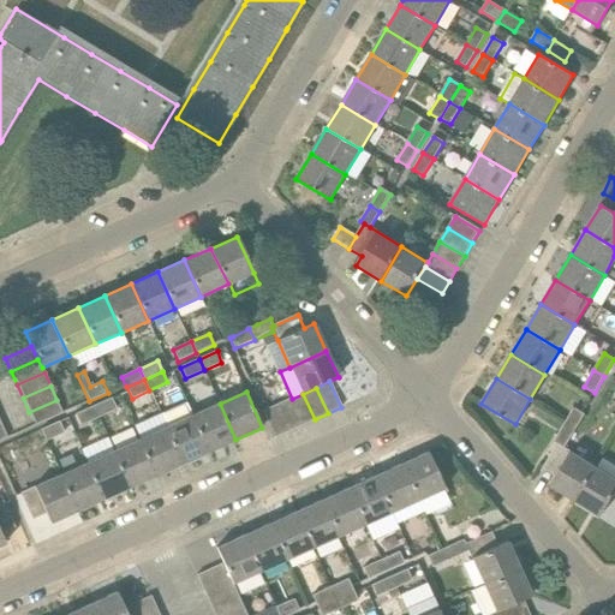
[(302,425),(315,419),(303,394),(292,399),(290,400),(302,425)]
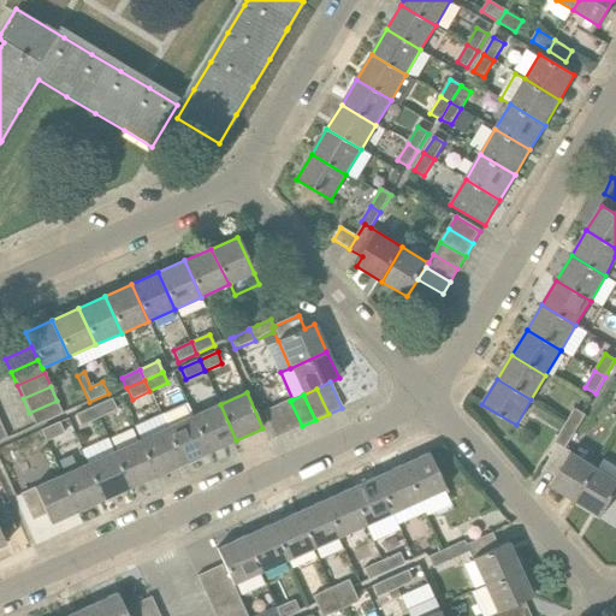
[(99,419),(117,410),(112,400),(94,407),(99,419)]
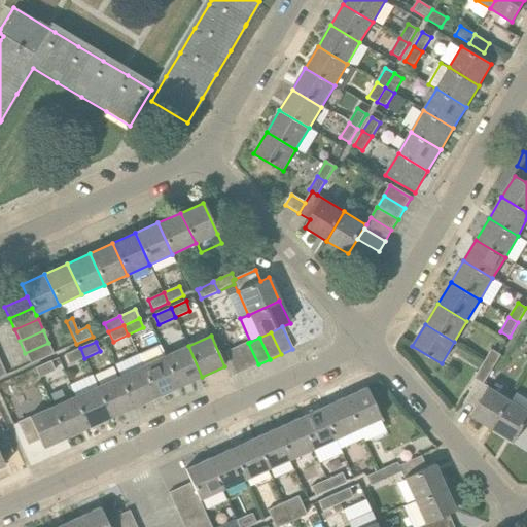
[(25,353),(30,364),(54,354),(48,343),(25,353)]
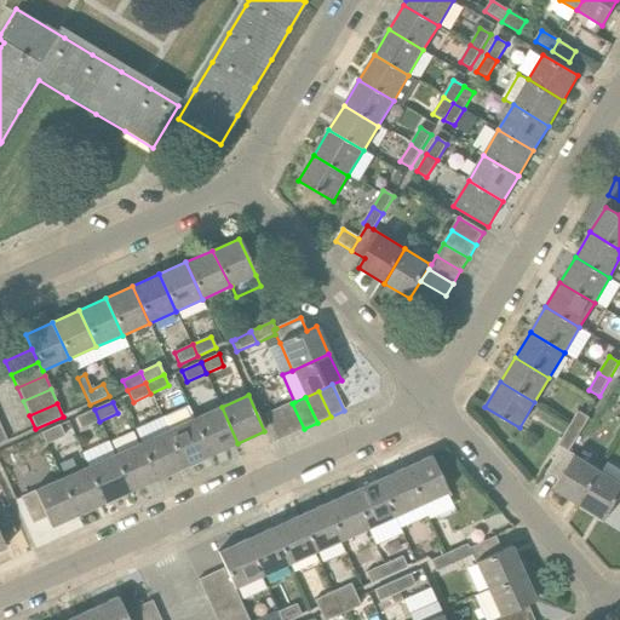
[(290,435),(304,429),(292,403),(279,409),(290,435)]
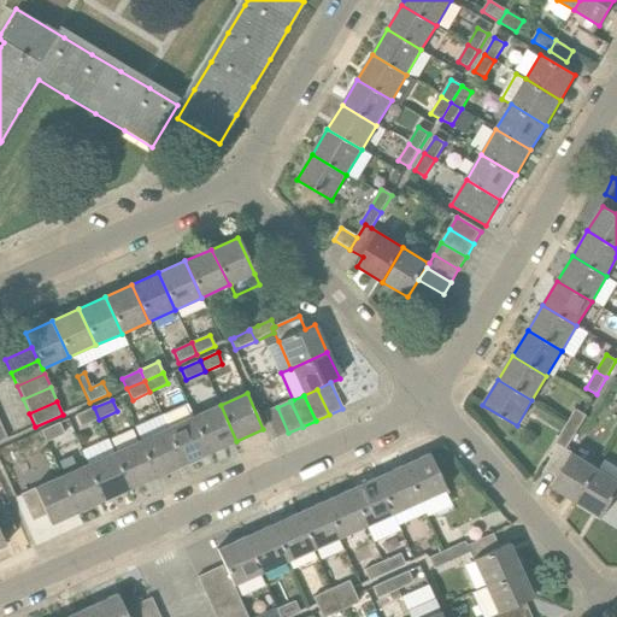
[(210,453),(236,441),(221,405),(194,417),(210,453)]
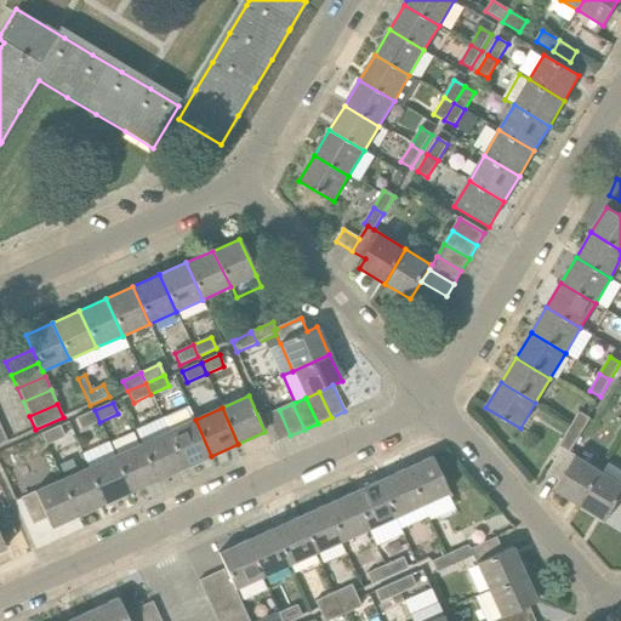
[(81,431),(100,422),(95,410),(77,419),(81,431)]
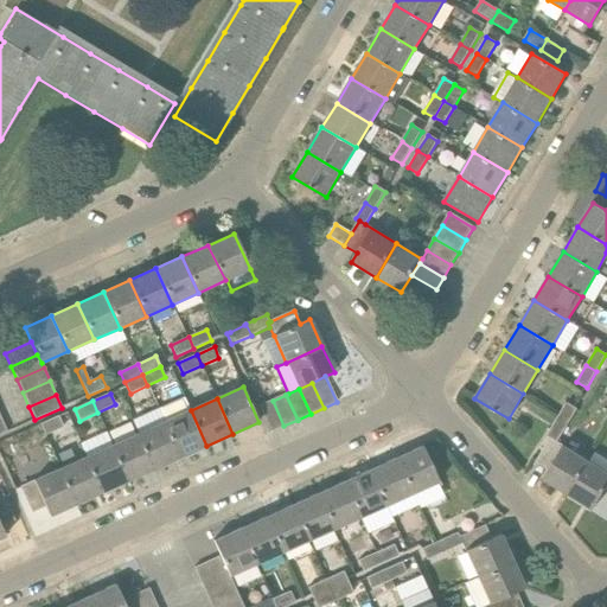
[(270,432),(283,426),(273,401),(260,407),(270,432)]
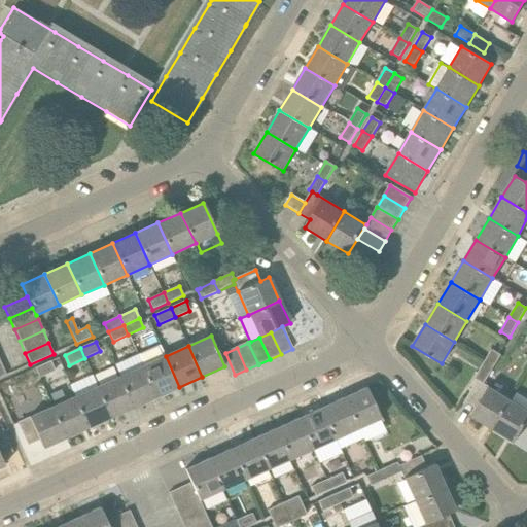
[(501,355),(492,350),(483,364),(492,370),(501,355)]
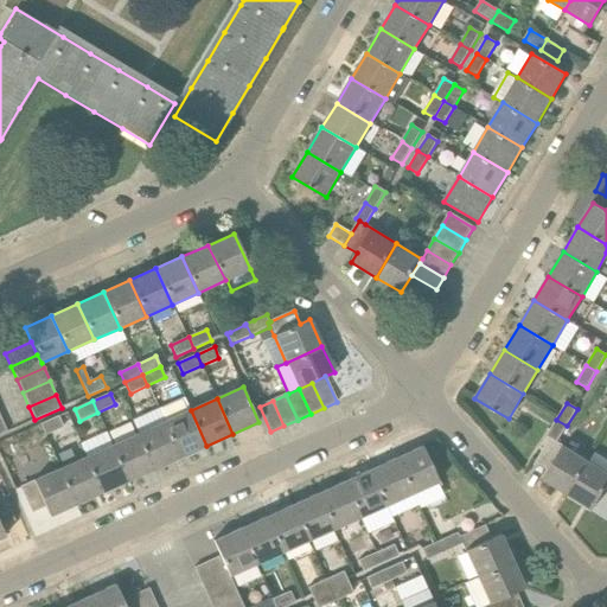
[(180,458),(206,446),(191,410),(165,422),(180,458)]
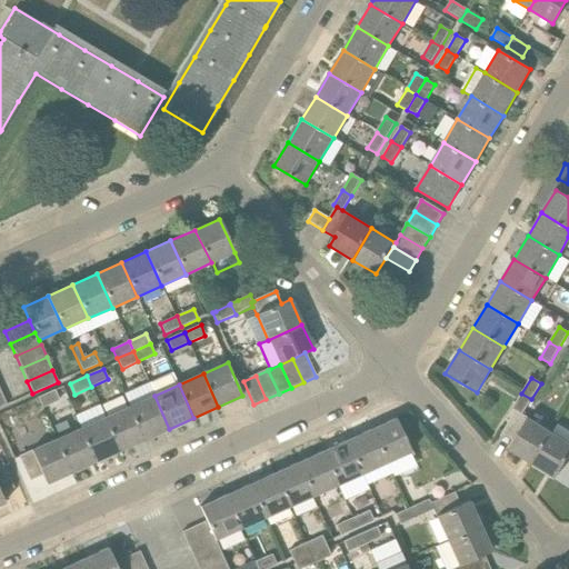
[(42,409),(59,400),(55,390),(38,398),(42,409)]
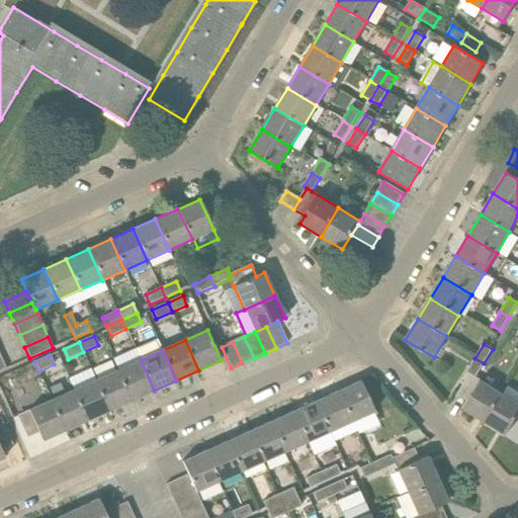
[(484,363),(475,358),(466,372),(469,374),(475,378),(484,363)]
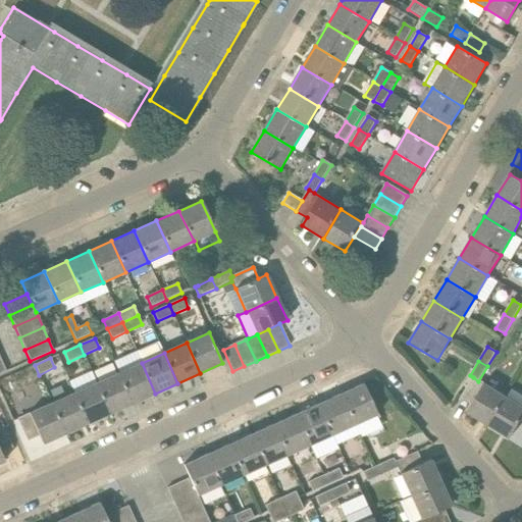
[(133,404),(155,394),(142,363),(119,373),(133,404)]
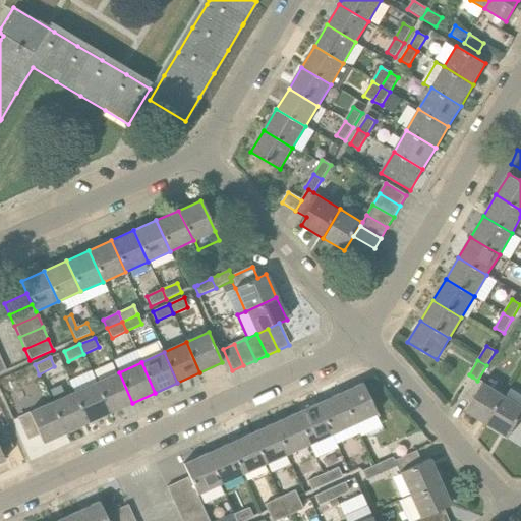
[(110,413),(132,403),(119,372),(97,383),(110,413)]
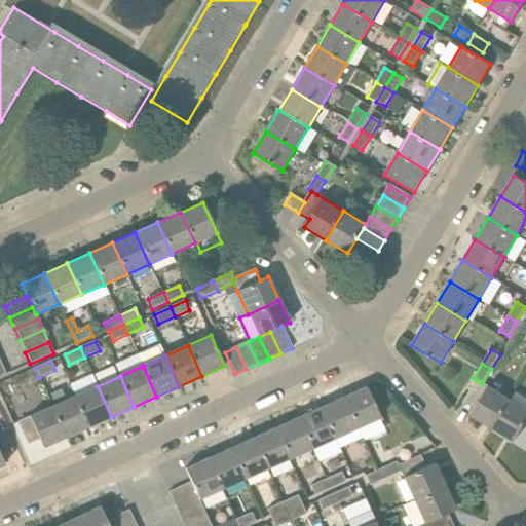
[(510,400),(482,384),(477,380),(464,401),(476,408),(471,415),(492,428),(510,400)]
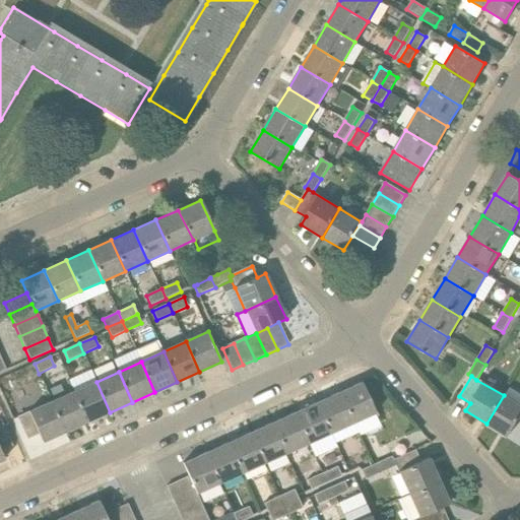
[(87,423),(110,412),(96,382),(73,392),(87,423)]
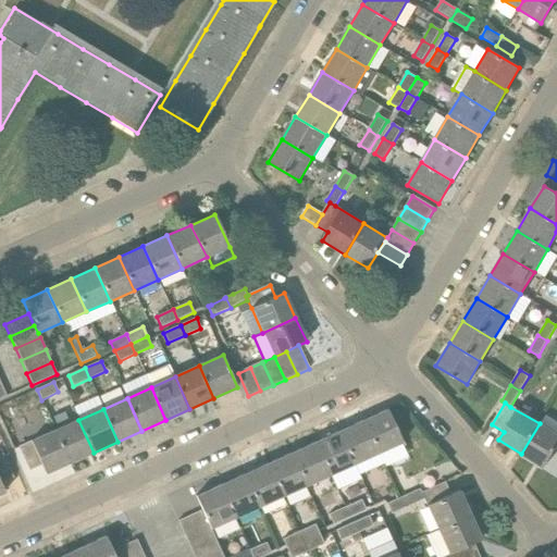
[(379,453),(403,442),(387,409),(363,420),(379,453)]
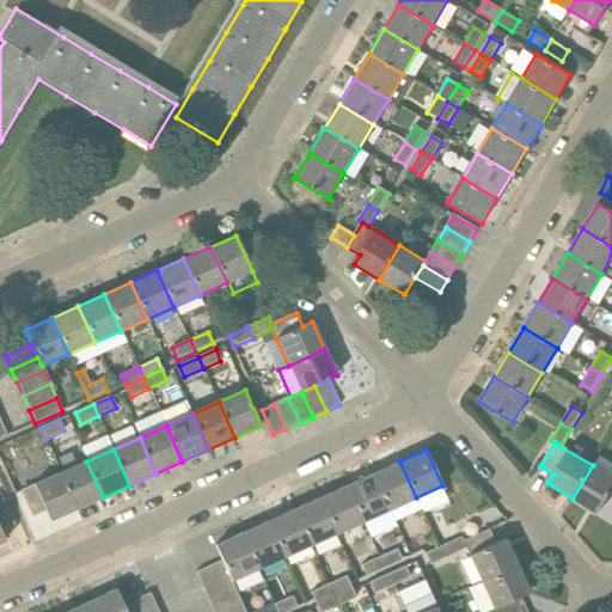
[(77,509),(103,497),(86,461),(60,473),(77,509)]
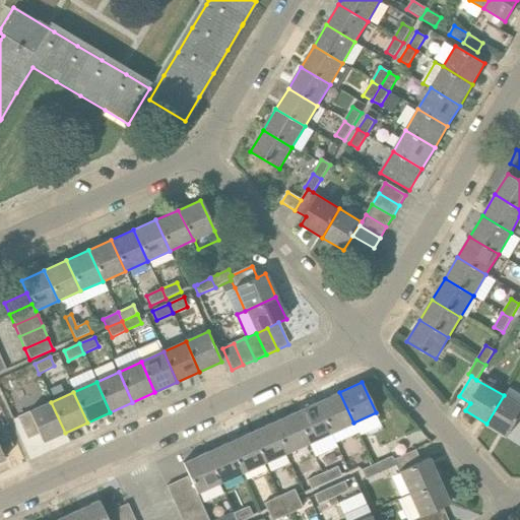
[(331,433),(353,423),(339,392),(317,402),(331,433)]
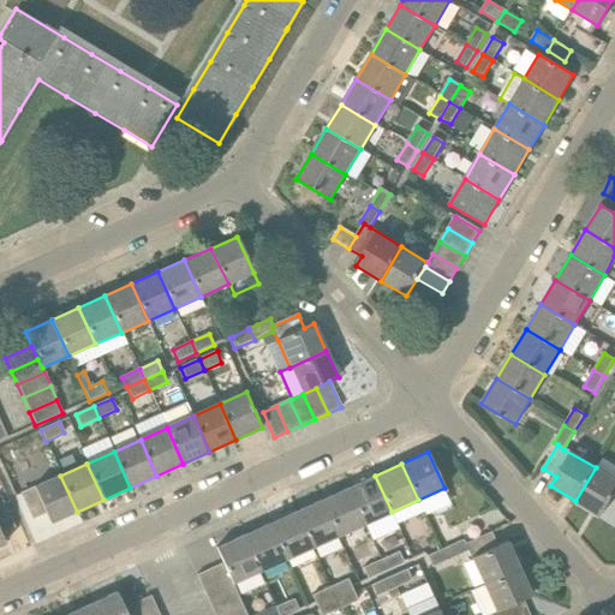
[(614,478),(596,467),(575,501),(601,517),(613,496),(614,491),(614,478)]
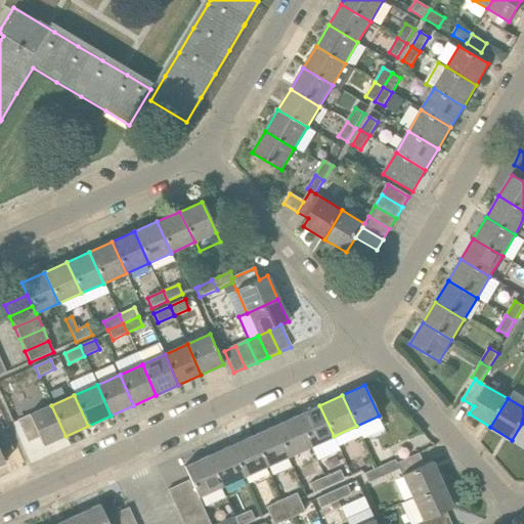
[(43,446),(66,436),(51,405),(18,421),(28,442),(39,437),(43,446)]
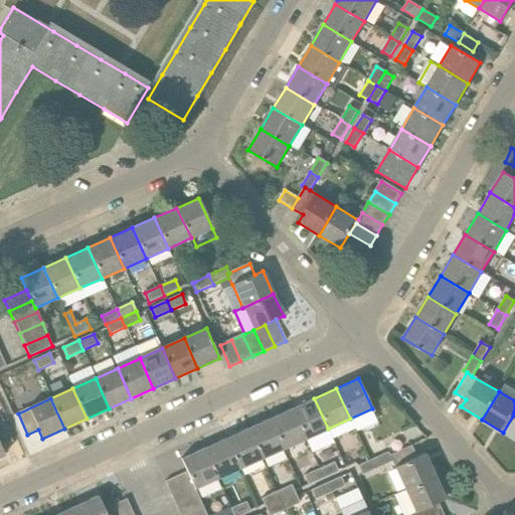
[(306,439),(328,428),(314,398),(292,408),(306,439)]
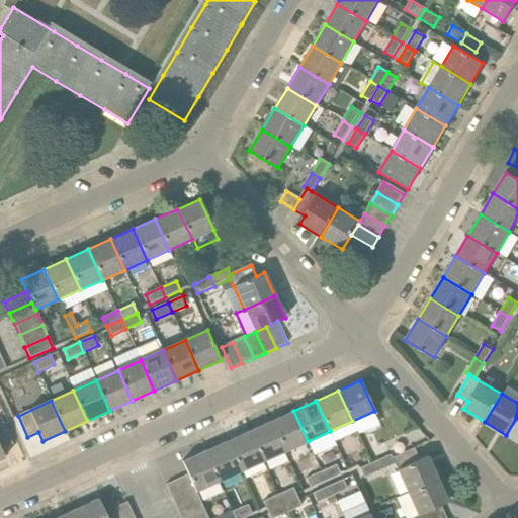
[(285,451),(308,441),(293,411),(271,421),(285,451)]
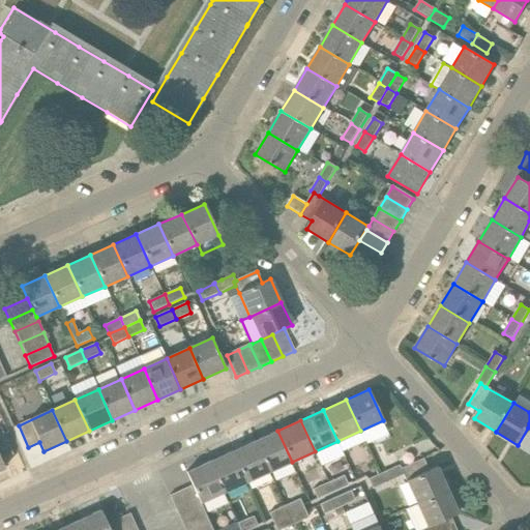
[(269,472),(292,462),(277,431),(255,441),(269,472)]
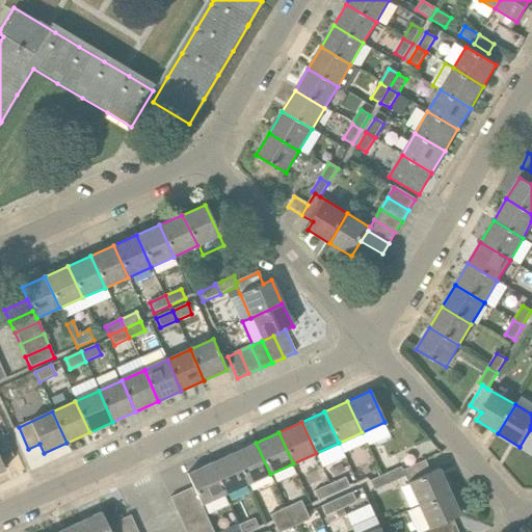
[(0,461),(11,456),(14,455),(3,433),(0,434),(0,471),(4,470),(0,461)]
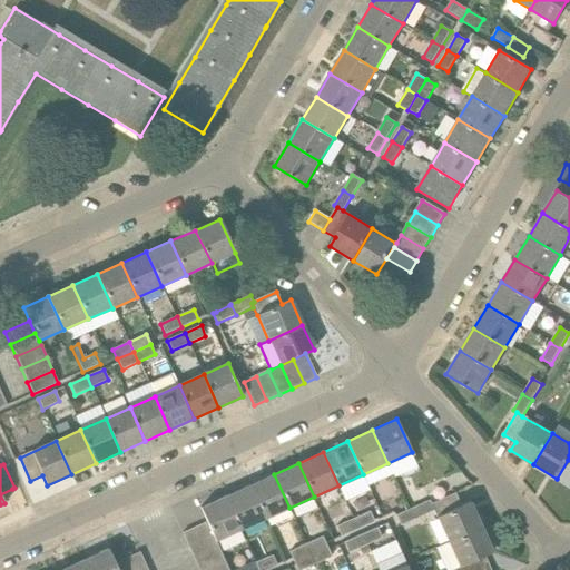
[(265,519),(290,508),(274,474),(249,485),(265,519)]
